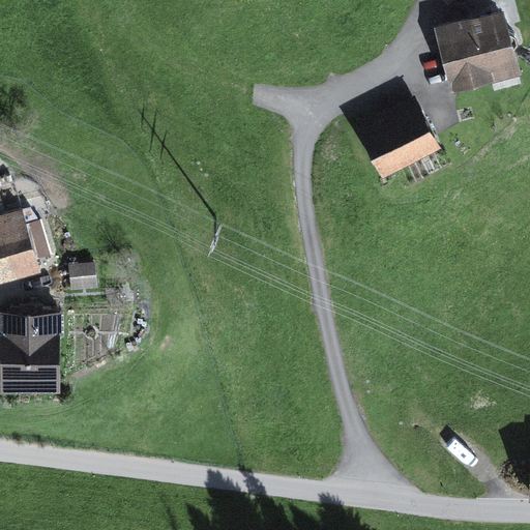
[(505,10),(436,29),(452,93),(522,75),(505,10)]
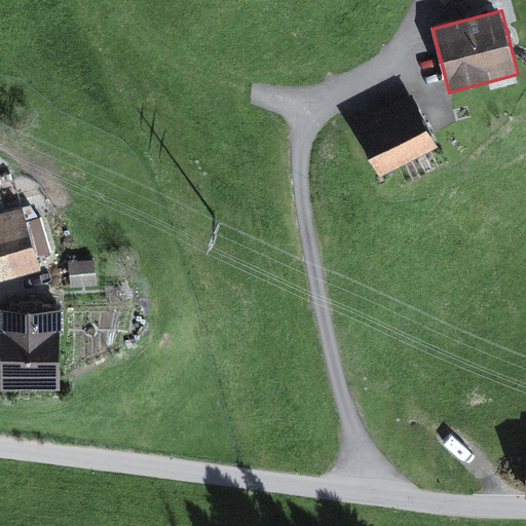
[(412,95),(353,123),(379,176),(439,147),(412,95)]
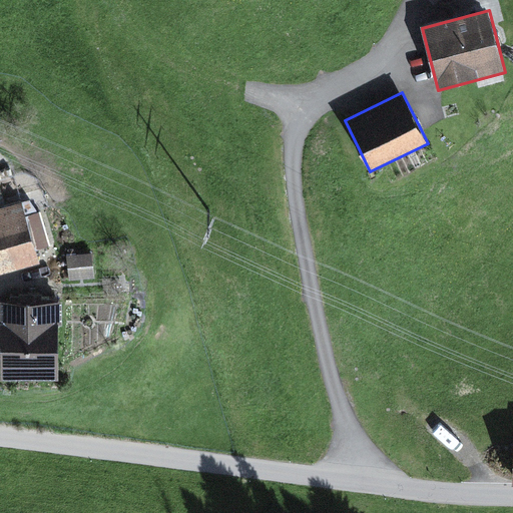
[(0,273),(39,263),(19,202),(0,207),(0,273)]
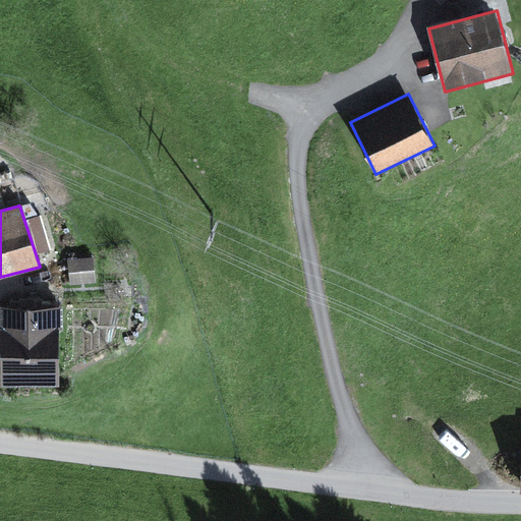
[(67,259),(70,285),(96,283),(94,256),(67,259)]
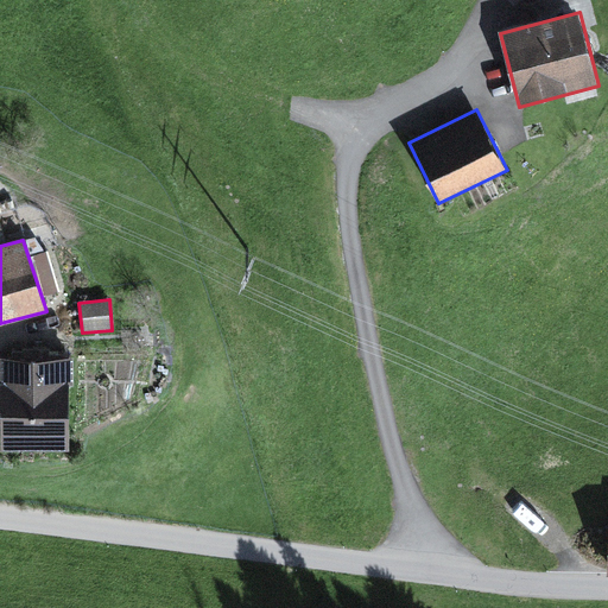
[(74,358),(0,358),(0,451),(70,451),(69,386),(75,386),(74,358)]
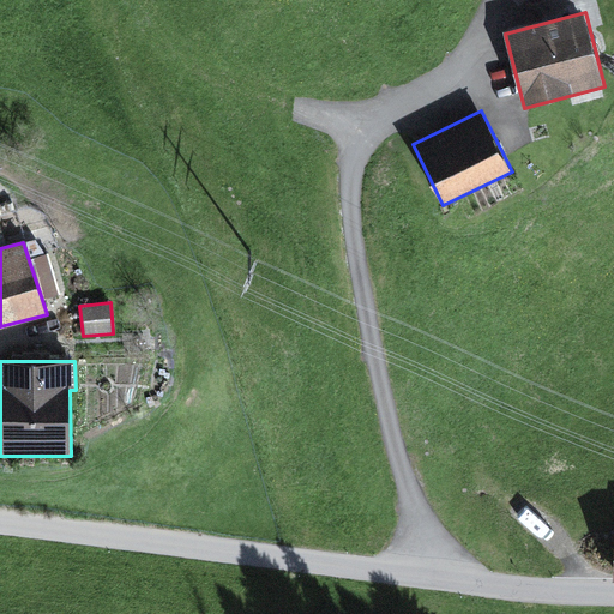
All buildings are outlined.
